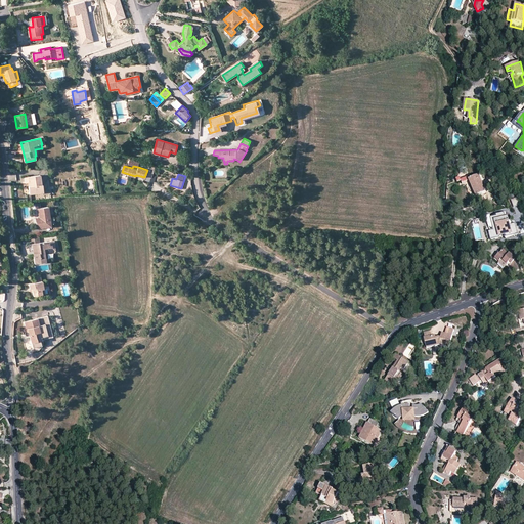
[(486,192),(479,175),(469,179),(476,197),(486,192)]
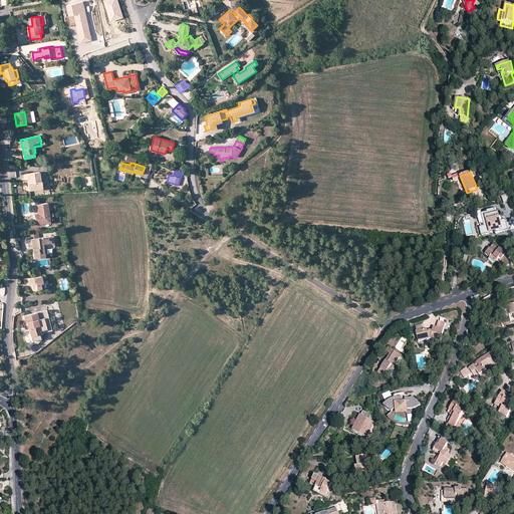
[(41,189),(39,173),(28,174),(29,179),(28,180),(29,190),(41,189)]
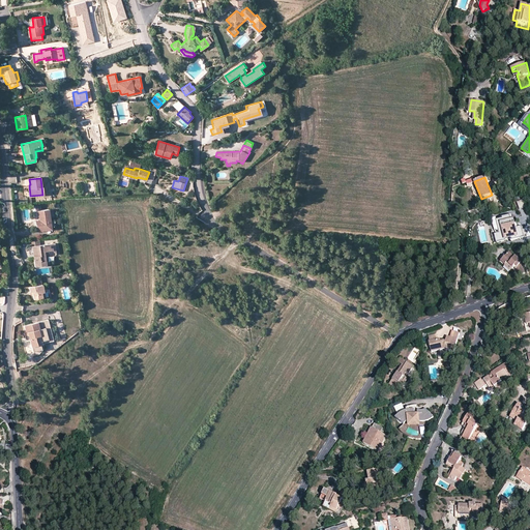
[(525,200),(517,202),(520,209),(527,207),(525,200)]
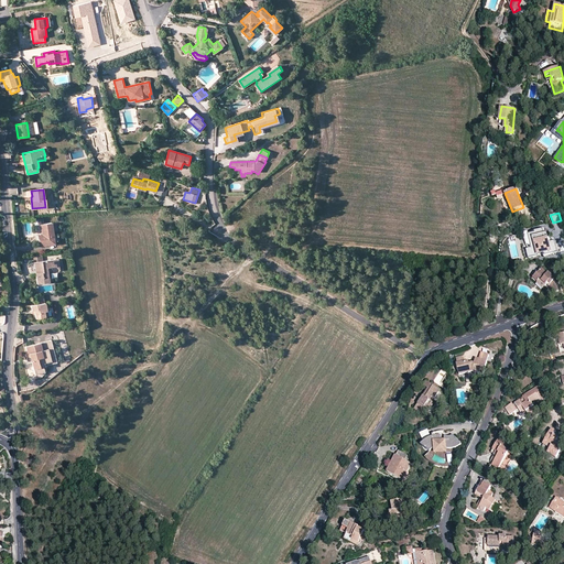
[(41,225),(42,235),(43,238),(39,238),(40,246),(55,243),(52,223),(41,225)]
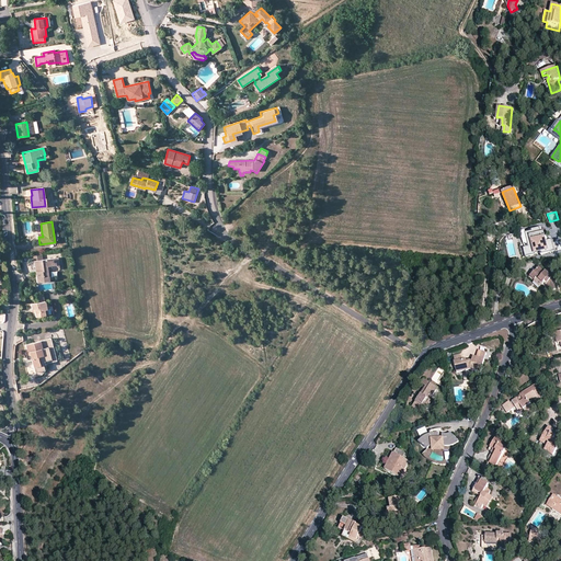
[(545,236),(542,227),(533,230),(534,231),(526,233),(529,247),(526,248),(525,248),(527,256),(537,254),(536,251),(541,250),(542,252),(542,254),(556,251),(553,239),(548,240),(547,236),(545,236)]
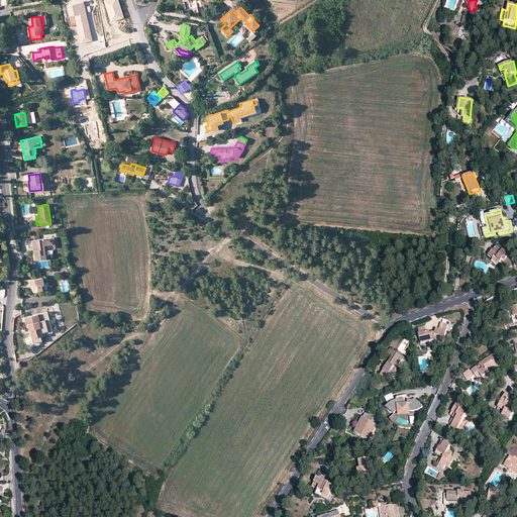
[(488,227),(485,215),(485,213),(479,215),(485,228),(488,227)]
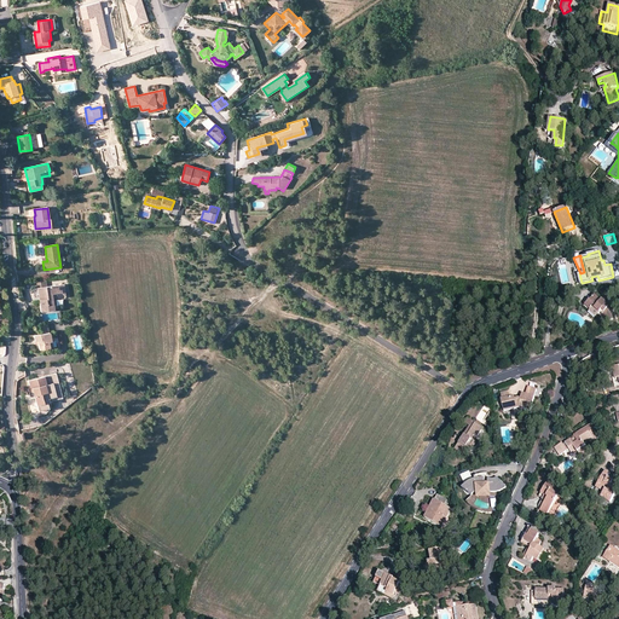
[(65,296),(63,285),(42,288),(38,288),(41,311),(53,310),(52,299),(65,296)]
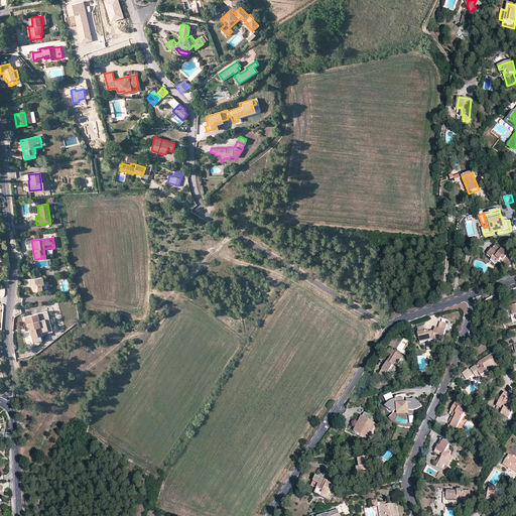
[(501,250),(496,246),(492,250),(488,254),(493,259),(496,257),(500,260),(502,262),(504,268),(511,266),(509,257),(506,255),(508,253),(504,248),(501,250)]
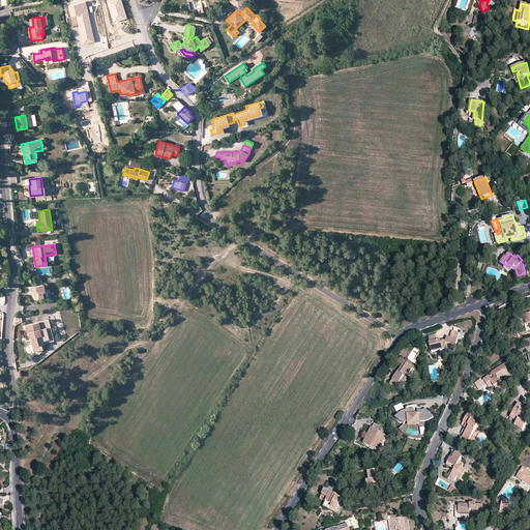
[(42,287),(40,277),(34,278),(35,286),(28,287),(29,292),(31,292),(33,299),(45,297),(49,296),(47,286),(42,287)]
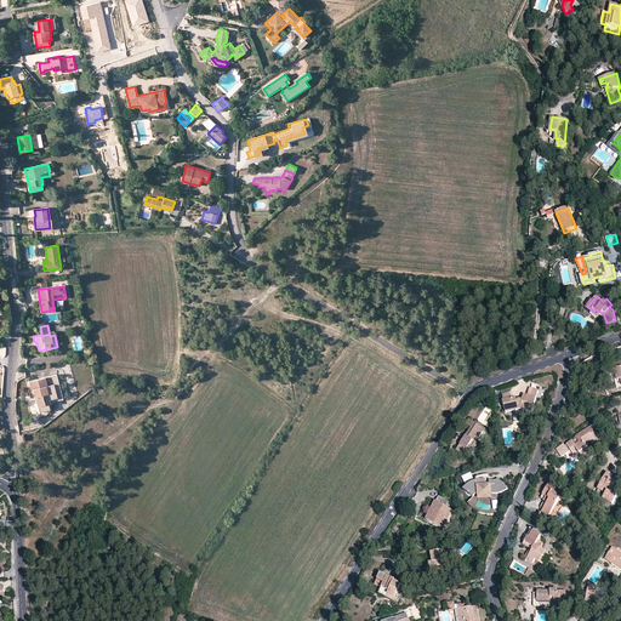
[(32,392),(35,392),(36,394),(34,396),(34,397),(38,412),(49,410),(49,411),(53,408),(52,402),(62,399),(57,375),(28,381),(32,392)]
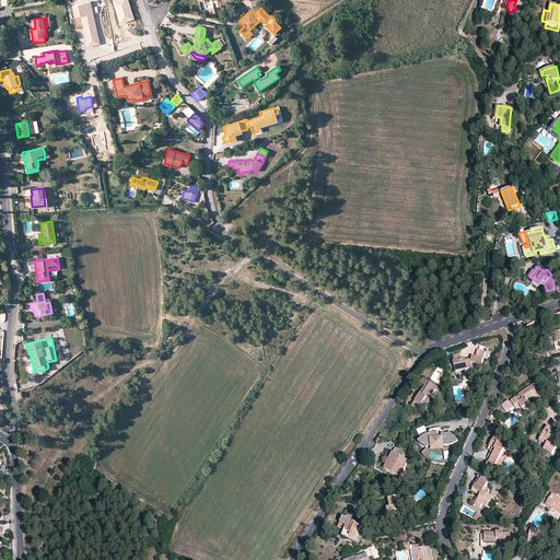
[(486,351),(478,349),(476,357),(483,358),(486,351)]
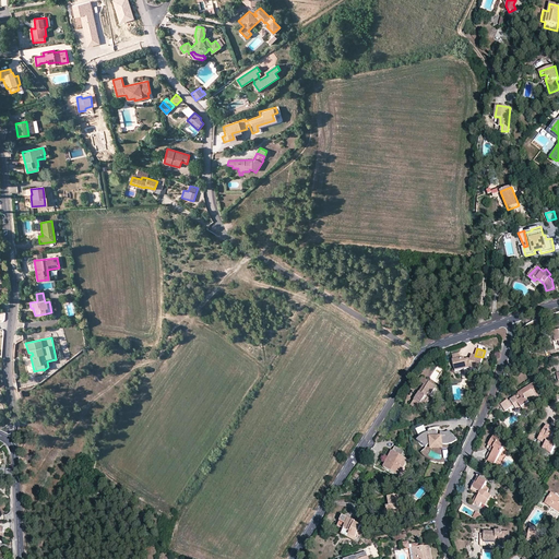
[(483,357),(475,356),(474,360),(471,359),(468,358),(465,359),(465,357),(462,357),(461,353),(453,355),(454,359),(453,360),(455,371),(468,368),(479,371),(483,357)]
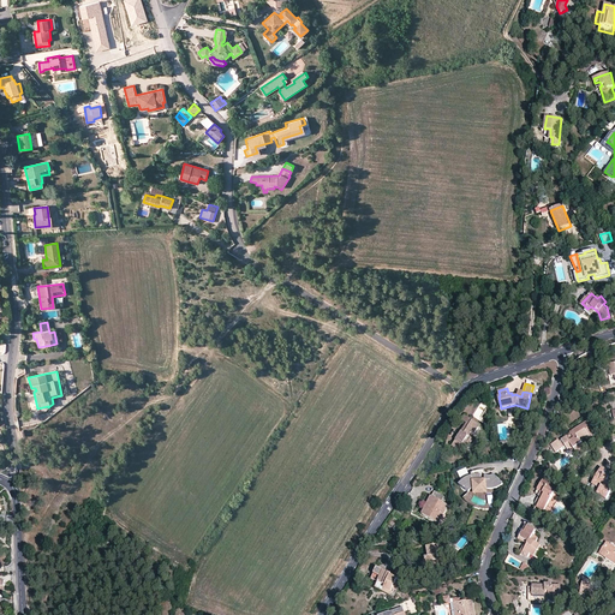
[(481,424),(465,415),(461,419),(466,423),(453,446),(461,453),(466,446),(469,448),(475,440),(472,437),(481,424)]
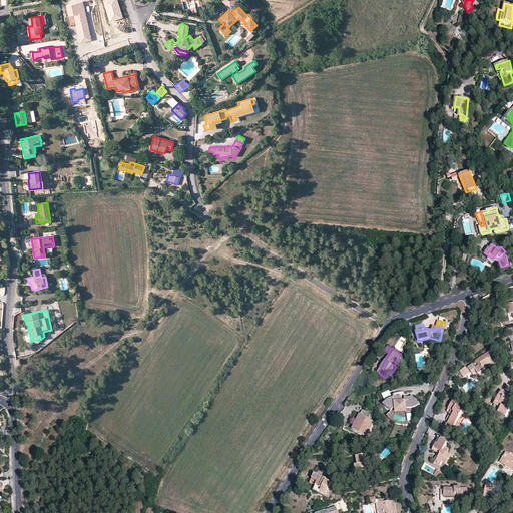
[(498,362),(491,351),(478,359),(476,361),(476,362),(467,368),(466,367),(460,371),(464,377),(472,372),(475,377),(480,374),(484,381),(491,377),(485,368),(492,363),(493,365),(498,362)]
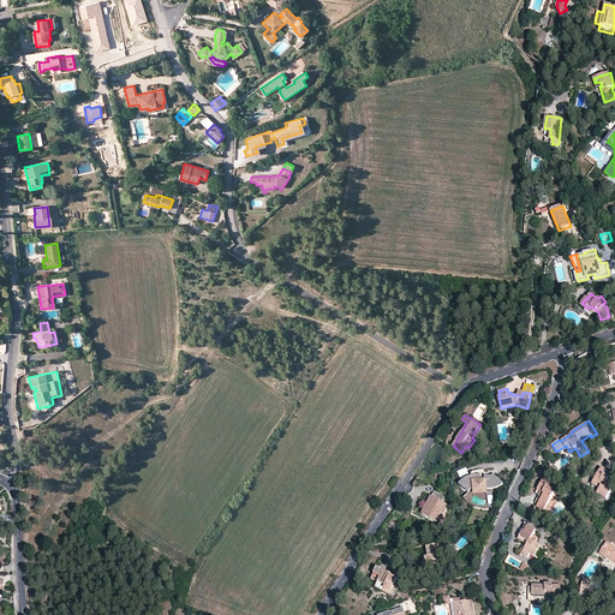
[(614,482),(614,475),(607,471),(605,475),(599,471),(592,484),(599,489),(597,494),(607,499),(611,491),(610,490),(614,482)]
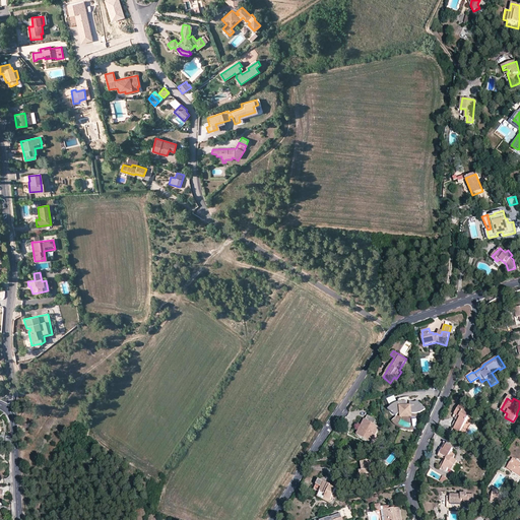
[(392,399),(385,403),(389,409),(395,405),(392,399)]
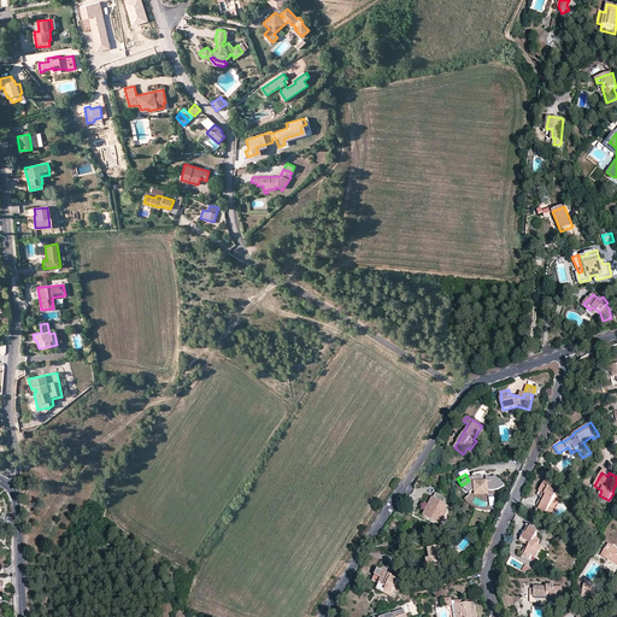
[(494,476),(486,477),(486,481),(482,481),(482,477),(480,479),(477,479),(476,479),(472,480),(470,481),(468,482),(466,483),(464,485),(463,487),(462,488),(460,489),(470,495),(477,491),(479,493),(493,491),(494,491),(495,491),(498,489),(499,488),(501,487),(503,486),(504,485),(494,476)]
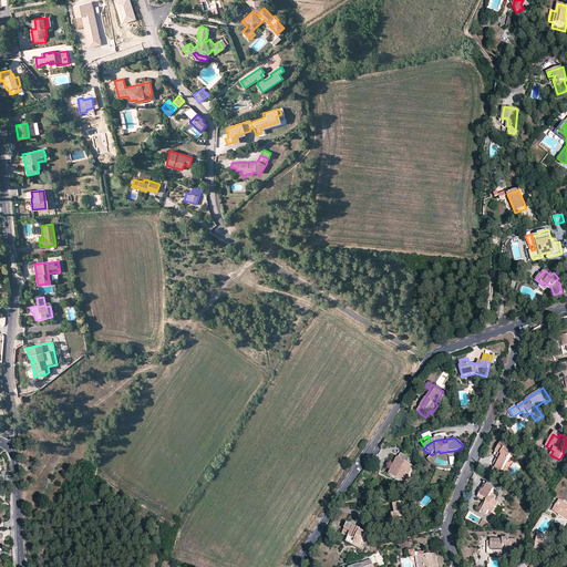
[(516,456),(518,452),(502,442),(496,452),(498,453),(496,457),(501,460),(495,467),(501,472),(512,454),(516,456)]
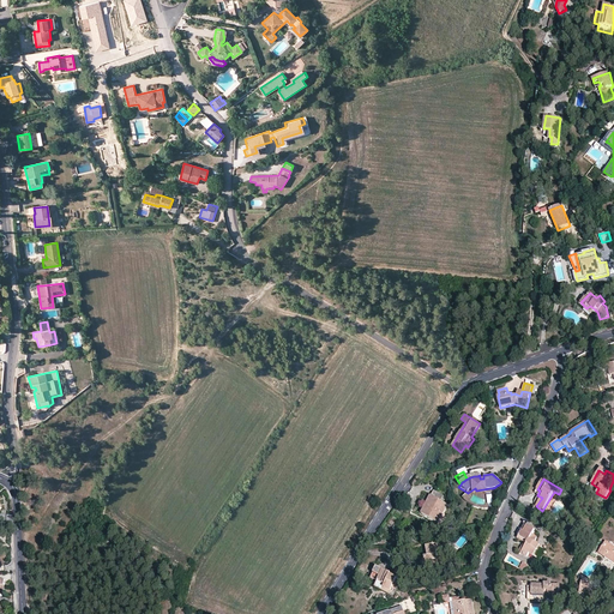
[(439,522),(449,504),(441,500),(444,495),(434,491),(422,513),(439,522)]
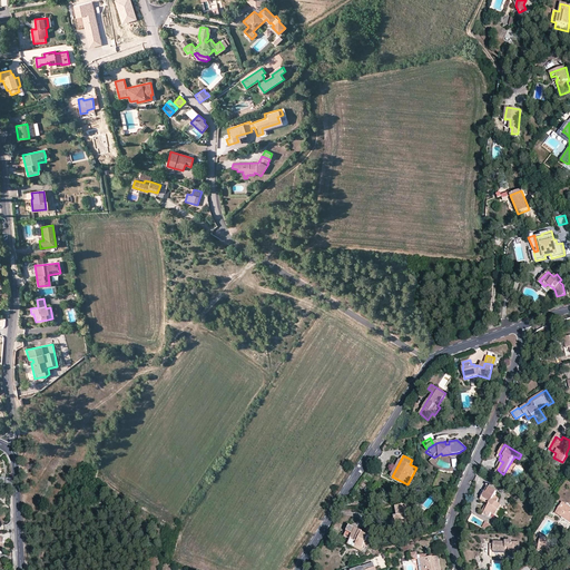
[(494,497),(497,492),(488,487),(484,492),(485,492),(481,500),(487,503),(482,512),(490,517),(492,513),(497,516),(501,507),(497,503),(499,499),(494,497)]
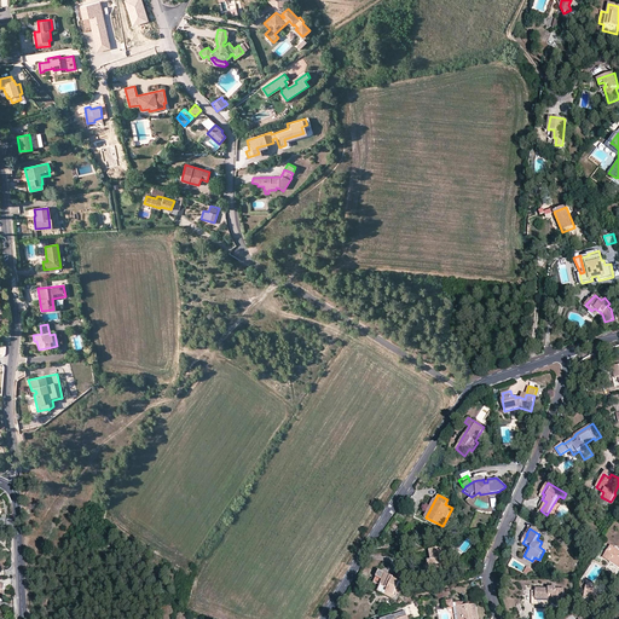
[(618,550),(612,545),(608,550),(611,551),(607,557),(612,560),(611,562),(618,567),(618,550)]
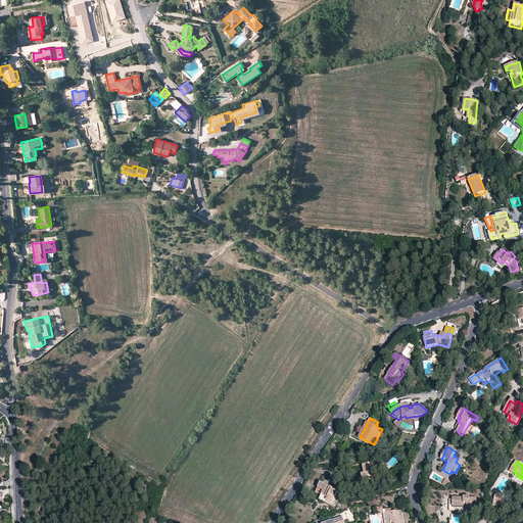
[(377,471),(376,463),(364,465),(365,473),(362,473),(363,478),(363,483),(374,482),(374,476),(373,472),(375,471),(377,471)]
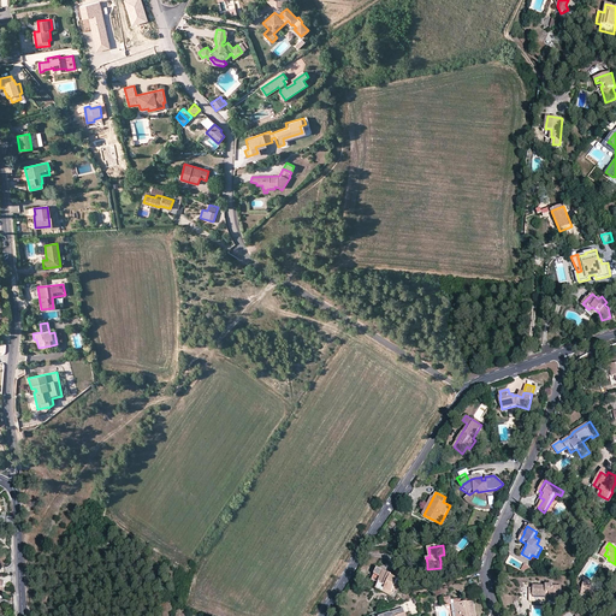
[(372,579),(379,582),(384,572),(378,568),(372,579)]
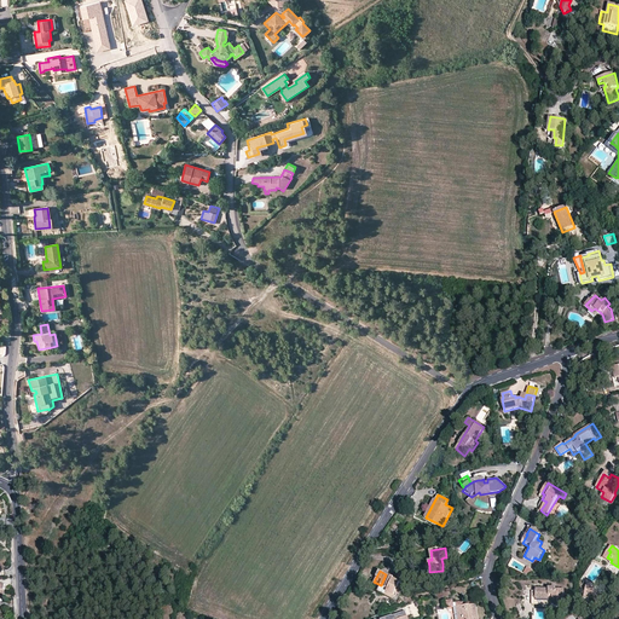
[(394,579),(386,574),(381,585),(379,591),(386,595),(387,593),(394,596),(395,594),(405,597),(408,591),(404,589),(392,584),(394,579)]
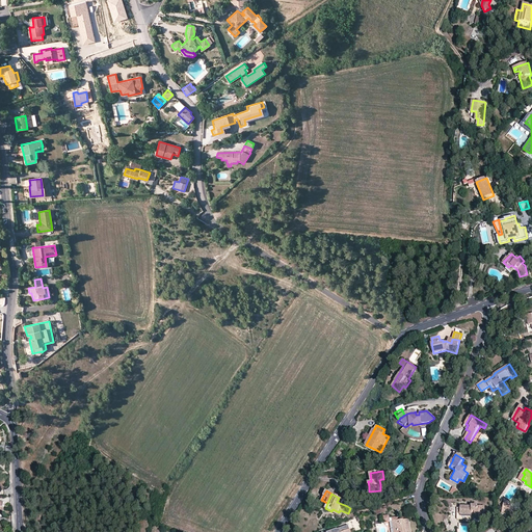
[(484,521),(484,506),(478,506),(478,505),(471,505),(472,506),(461,506),(461,508),(457,508),(458,519),(469,520),(469,517),(472,516),(472,515),(475,515),(475,521),(484,521)]
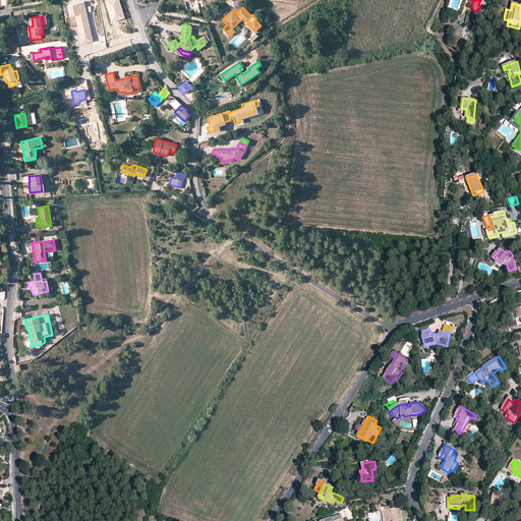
[(399,520),(398,509),(390,510),(390,507),(385,507),(386,520),(399,520)]
